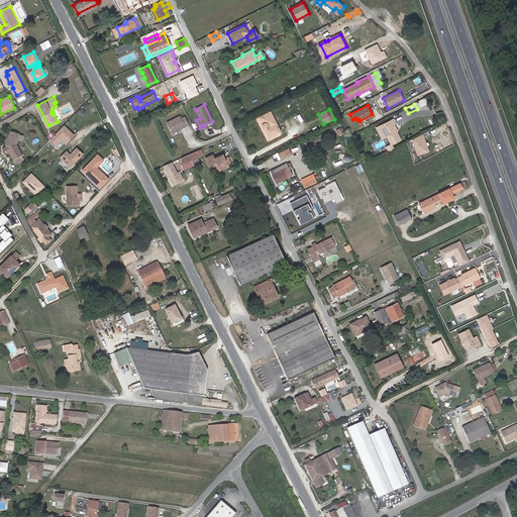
[(280,131),(270,112),(260,117),(263,124),(263,125),(263,126),(263,127),(264,128),(265,129),(269,137),(280,131)]
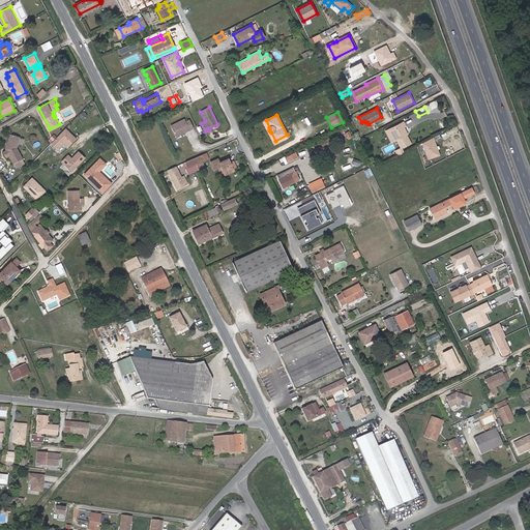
[(194,127),(189,120),(186,122),(184,119),(171,126),(175,137),(194,127)]
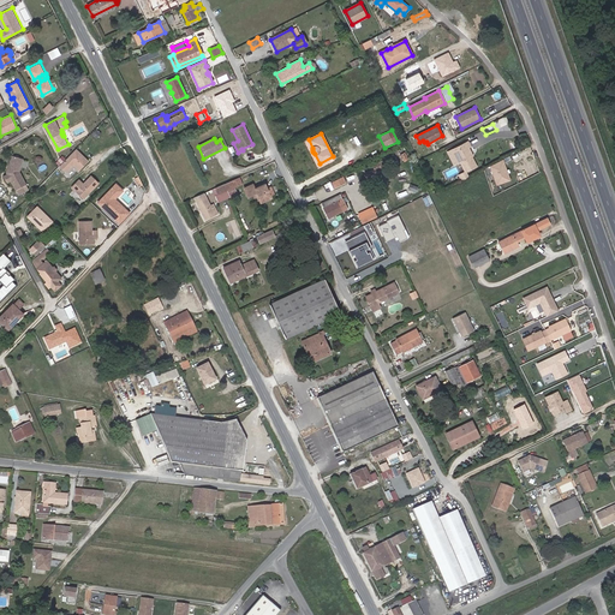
[(469,154),(470,151),(467,148),(470,147),(467,142),(459,147),(459,148),(453,151),(459,162),(460,162),(465,172),(476,166),(471,156),(470,156),(469,154)]
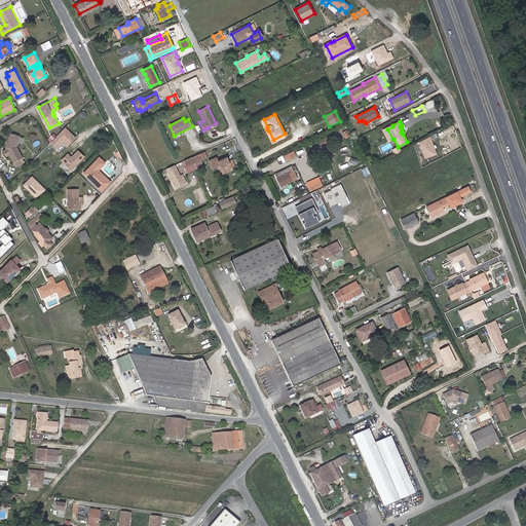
[(392,139),(387,129),(392,126),(392,125),(382,130),(388,141),(392,139)]
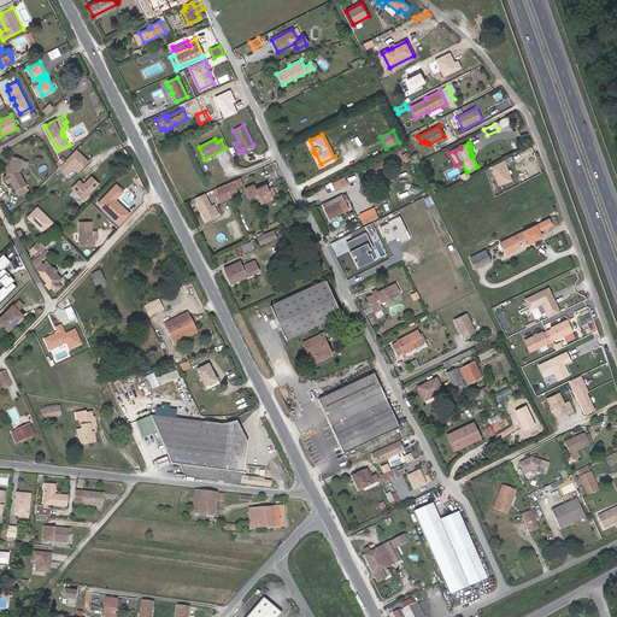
[(75,151),(59,166),(65,172),(72,165),(78,171),(87,162),(75,151)]
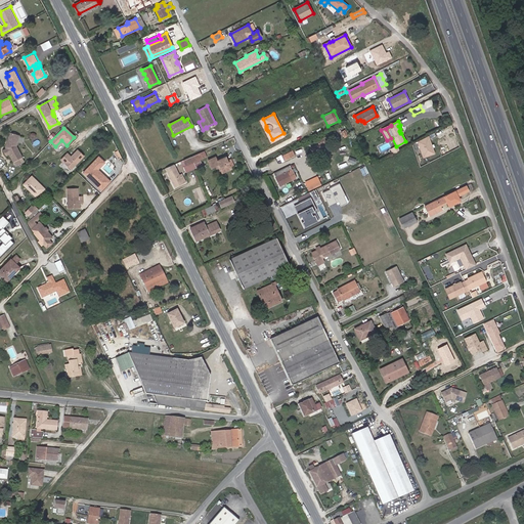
[(7,147),(3,148),(6,154),(9,151),(15,165),(24,160),(16,144),(20,134),(11,131),(8,140),(8,141),(8,142),(6,143),(6,145),(7,147)]
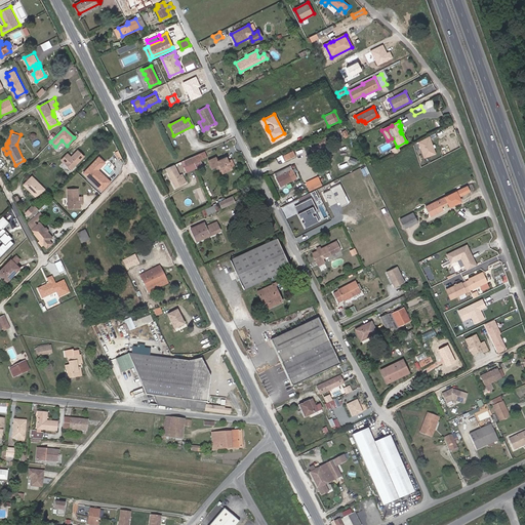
[(327,146),(325,142),(328,139),(327,136),(314,143),(315,145),(319,154),(323,151),(322,148),(327,146)]
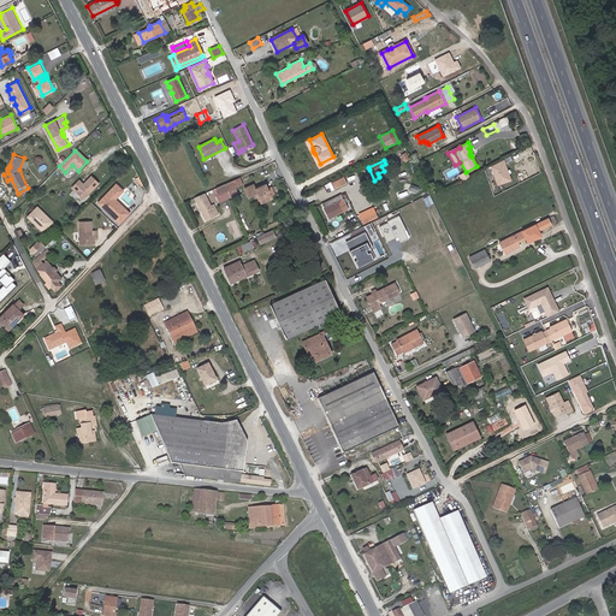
[(498,185),(513,179),(505,160),(491,165),(498,185)]
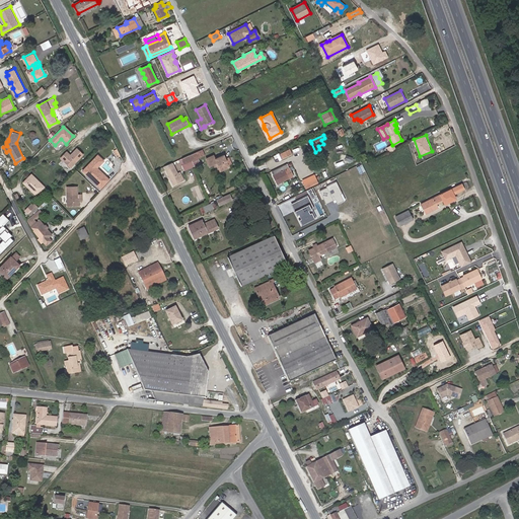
[(66,151),(60,157),(70,167),(82,154),(76,148),(72,153),(72,154),(70,156),(70,155),(66,151)]
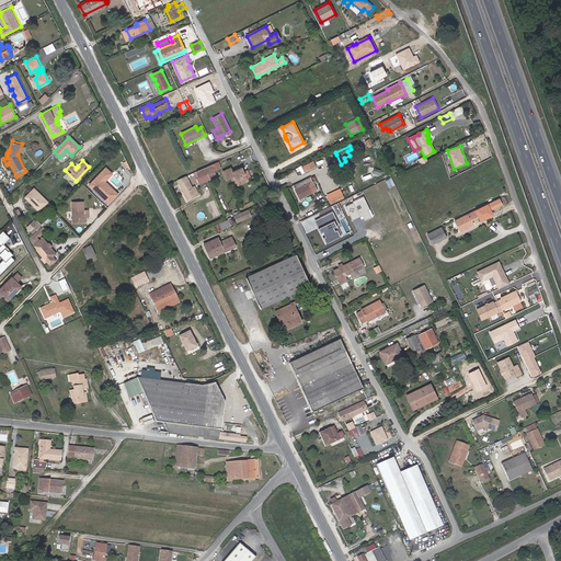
[(210,172),(220,168),(218,161),(205,168),(207,173),(210,172)]
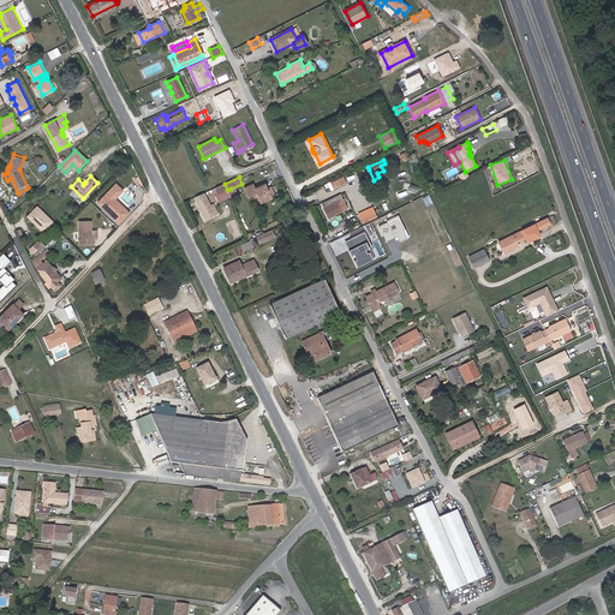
[(346,183),(344,177),(330,183),(334,189),(346,183)]
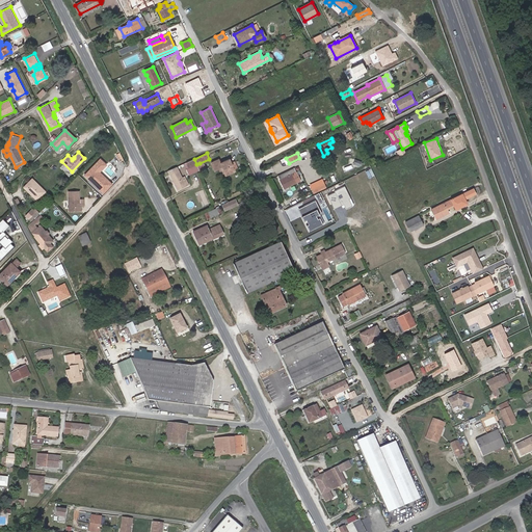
[(113,184),(101,171),(108,164),(101,157),(84,175),(104,193),(113,184)]
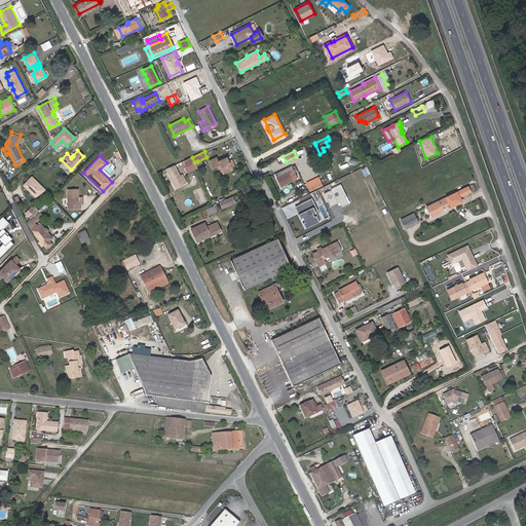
[(194,162),(192,157),(184,160),(186,166),(194,162)]
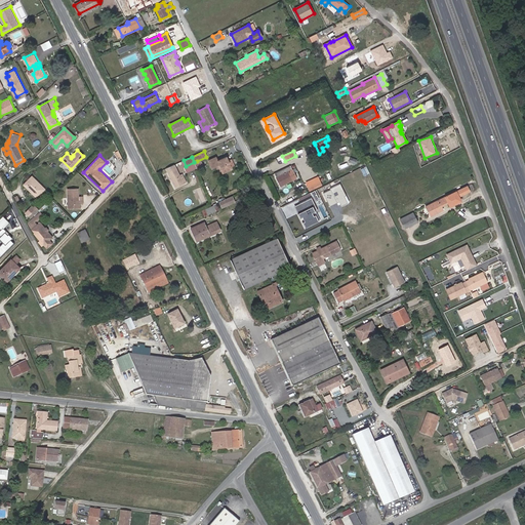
[(231,167),(229,162),(227,157),(217,161),(216,157),(208,161),(212,168),(216,166),(219,165),(220,167),(223,173),(232,169),(231,167)]
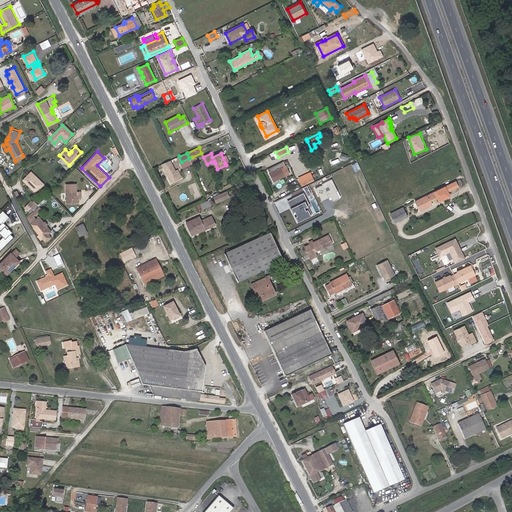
[(191,162),(189,158),(181,162),(179,156),(176,158),(181,169),(192,164),(191,162)]
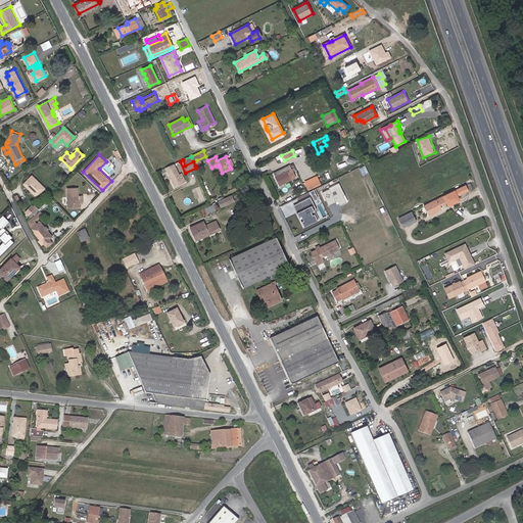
[(180,177),(174,164),(165,168),(175,187),(185,181),(182,176),(180,177)]
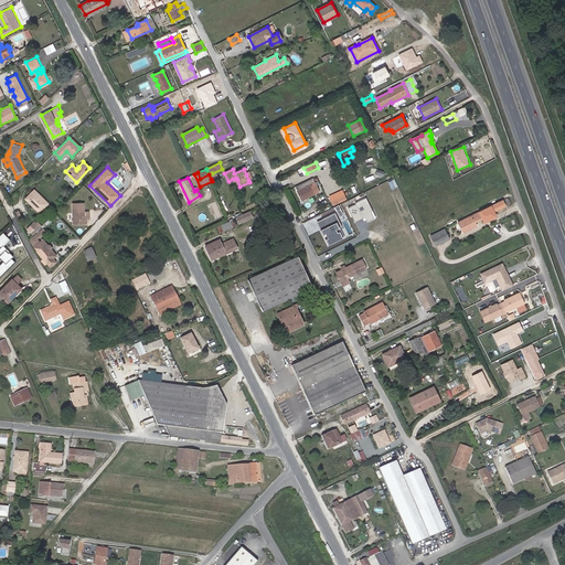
[(319,192),(313,182),(312,178),(295,187),(297,191),(301,201),(319,192)]
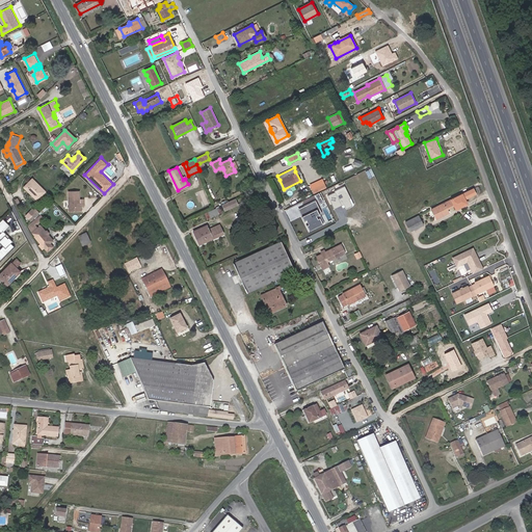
[(323,178),(310,184),(314,193),(327,187),(323,178)]
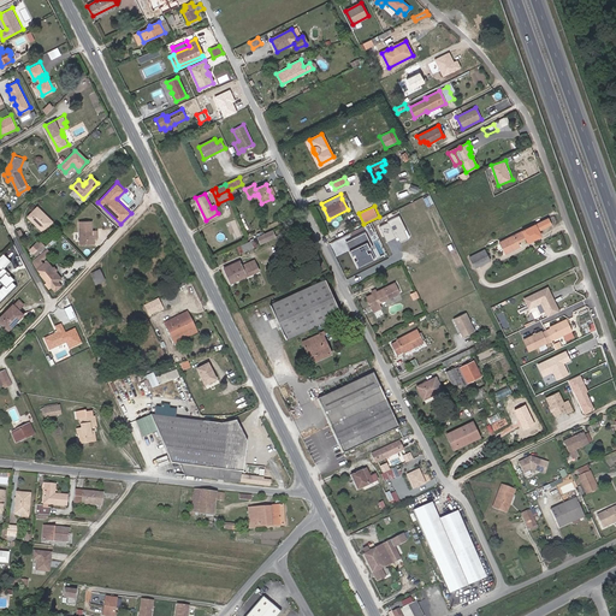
[(52,221),(37,207),(28,217),(42,232),(52,221)]
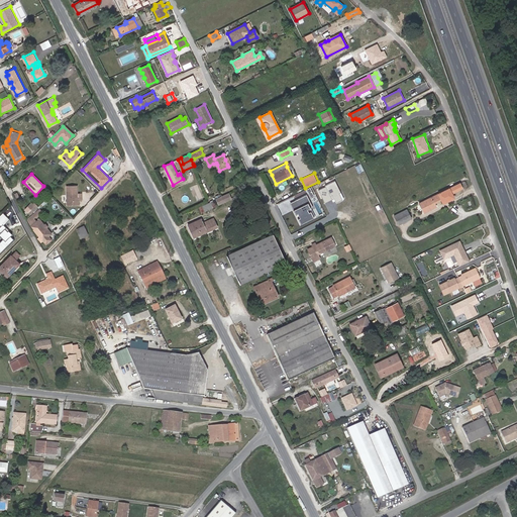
[(336,181),(319,188),(324,202),(335,198),(336,201),(343,199),(336,181)]
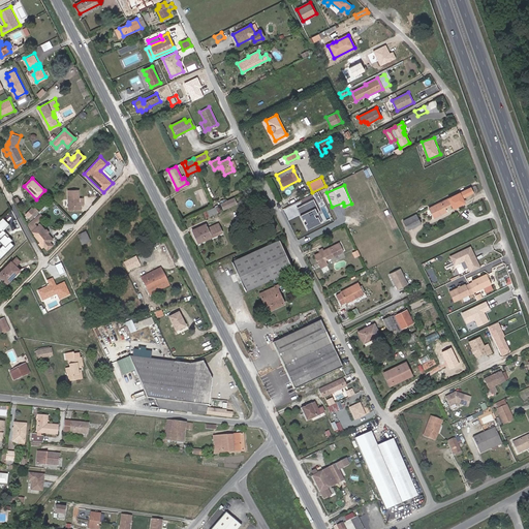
[(453,208),(464,203),(462,198),(472,193),(470,188),(429,208),(433,218),(445,212),(444,208),(450,205),(453,208)]
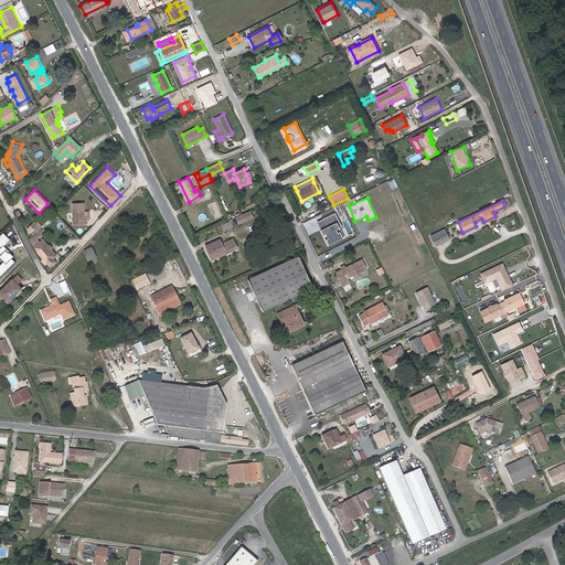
[(84,212),(84,202),(72,203),(73,224),(86,224),(85,220),(84,220),(84,212)]
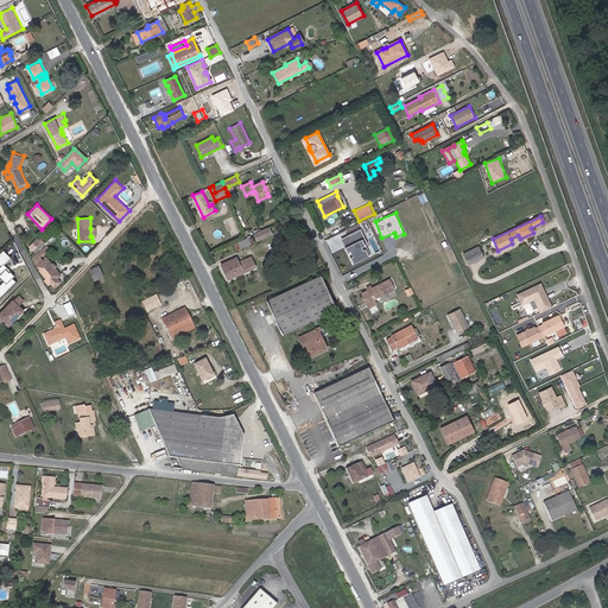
[(271,234),(268,227),(254,234),(257,240),(271,234)]
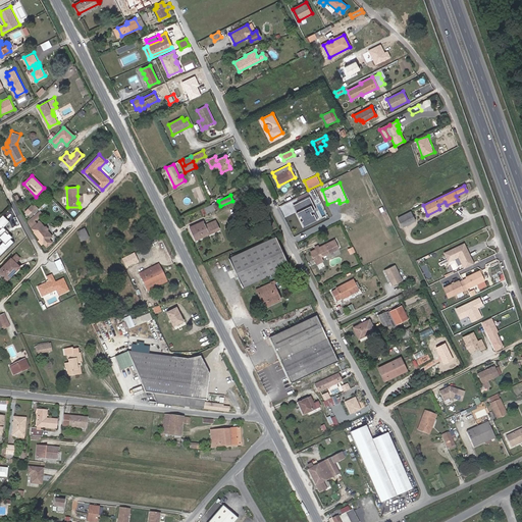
[(396,208),(415,199),(413,195),(394,205),(396,208)]
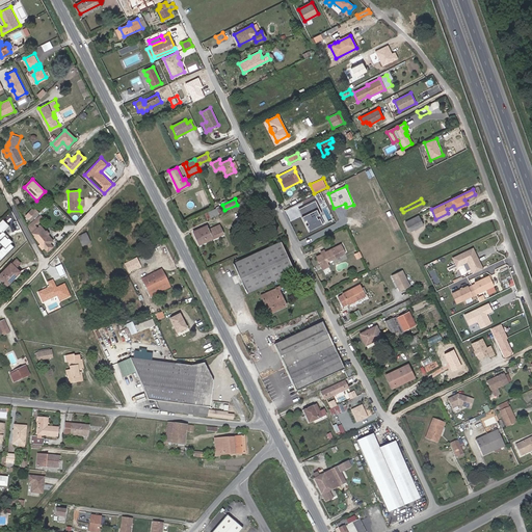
[(298,209),(310,231),(330,219),(327,213),(324,215),(316,200),(298,209)]
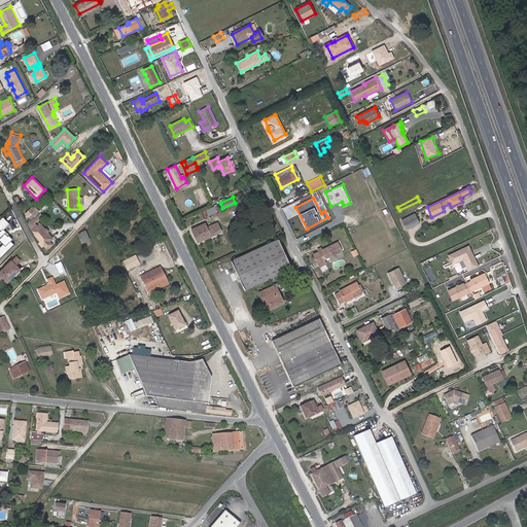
[(38,211),(33,206),(25,214),(30,219),(38,211)]
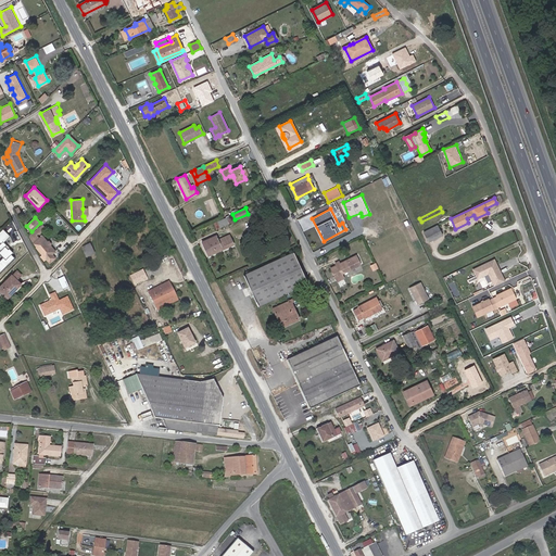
[(228,224),(226,218),(214,224),(216,229),(228,224)]
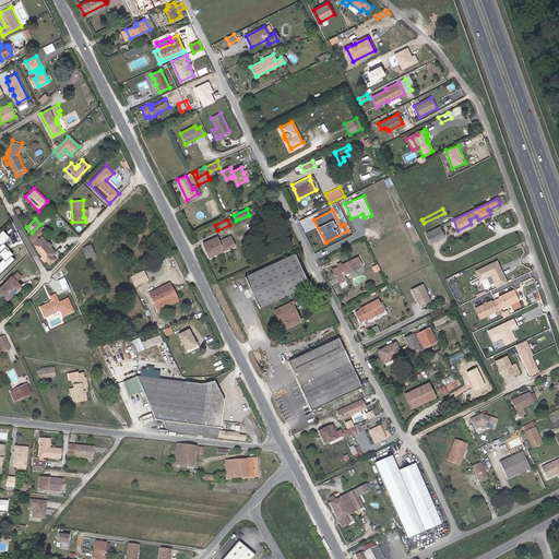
[(42,227),(30,237),(33,244),(36,248),(36,249),(42,257),(40,258),(44,262),(47,260),(52,256),(56,253),(46,241),(43,244),(36,236),(44,229),(42,227)]
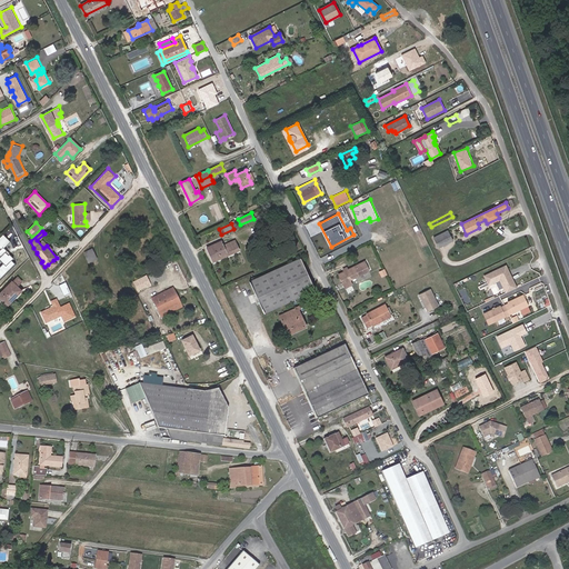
[(452,241),(447,231),(433,238),(439,248),(452,241)]
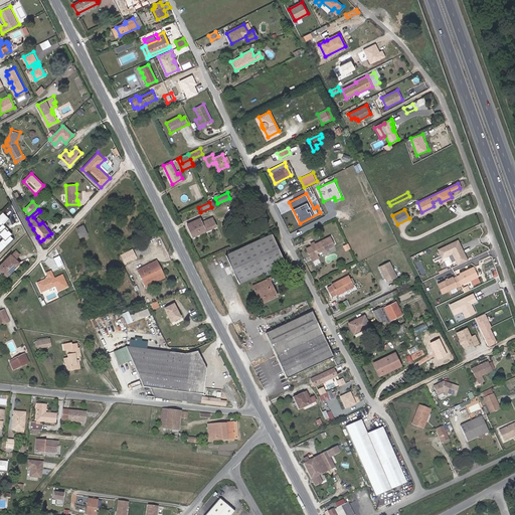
[(11,233),(7,229),(6,230),(4,227),(5,226),(2,223),(8,217),(3,211),(0,213),(0,223),(0,224),(0,223),(0,235),(1,237),(0,238),(0,249),(12,238),(9,234),(11,233)]
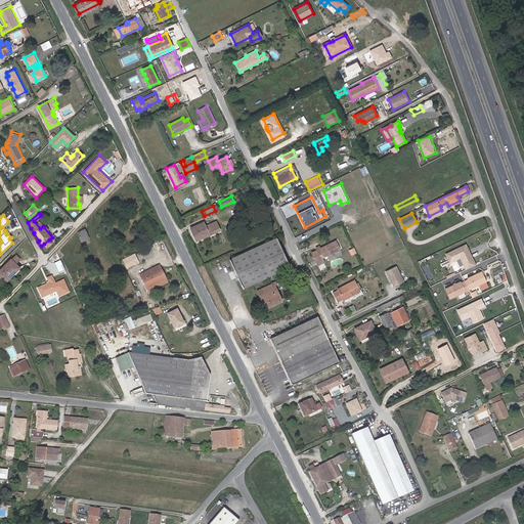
[(195,241),(220,230),(216,221),(208,225),(205,226),(204,222),(190,228),(195,241)]
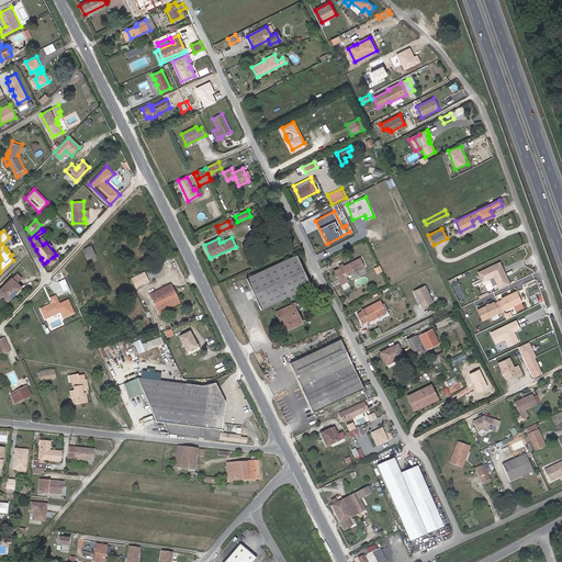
[(96,256),(90,246),(83,249),(88,259),(96,256)]
